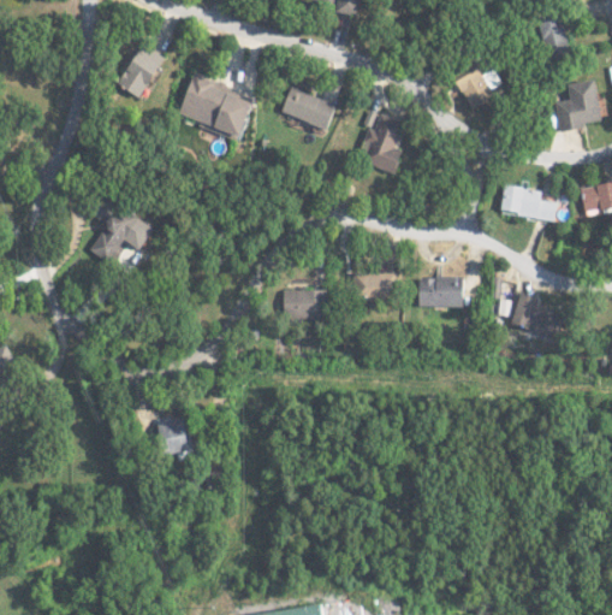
[(352,0),(306,0),(333,7),(332,10),(349,15),(352,0)]
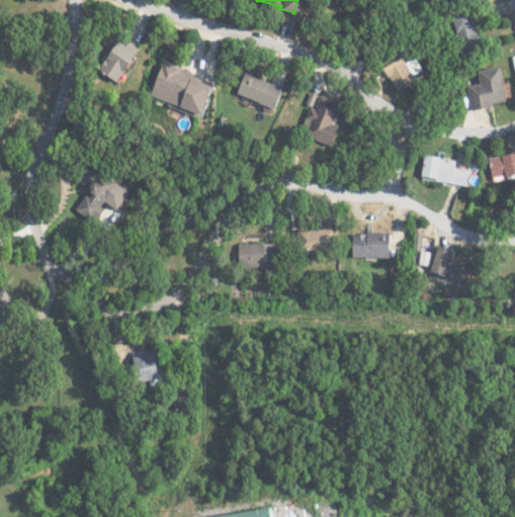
[(124,81),(138,48),(116,38),(103,73),(124,81)]
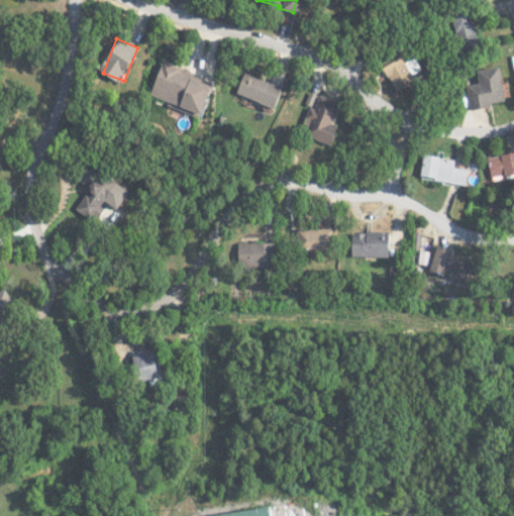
[(414,84),(402,59),(382,68),(394,93),(414,84)]
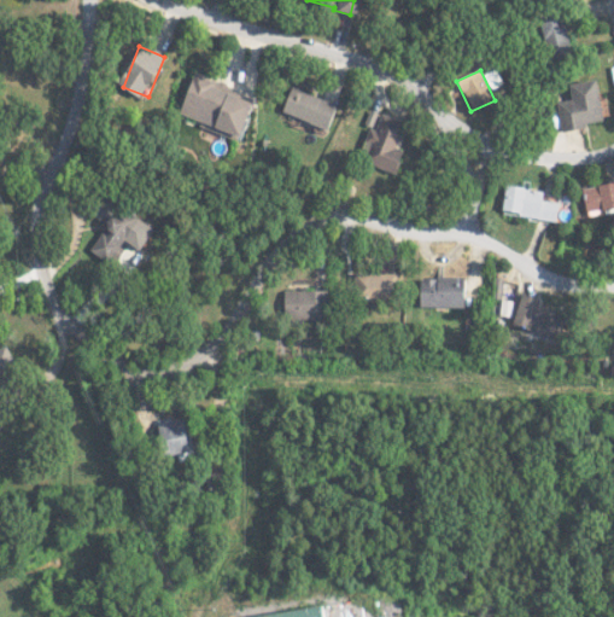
[(262,102),(193,79),(180,116),(250,140),(262,102)]
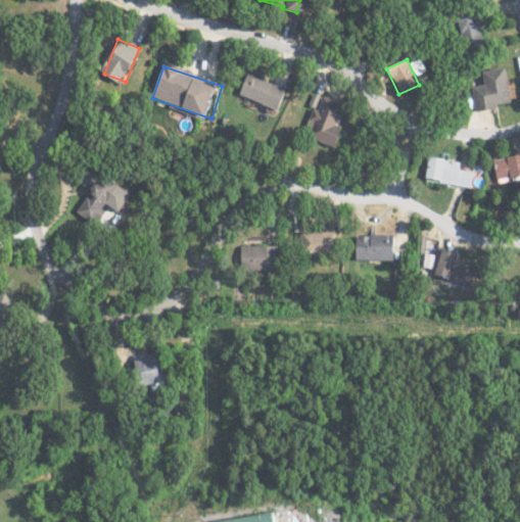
[(474,110),(515,106),(511,70),(480,74),(481,86),(471,87),(474,110)]
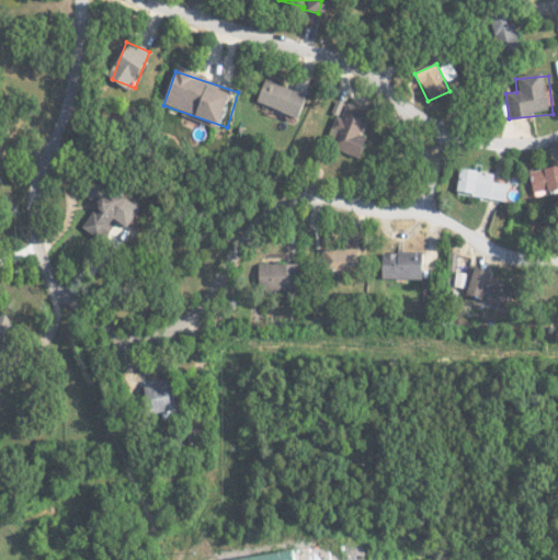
[(300,120),(309,98),(265,79),(257,102),(300,120)]
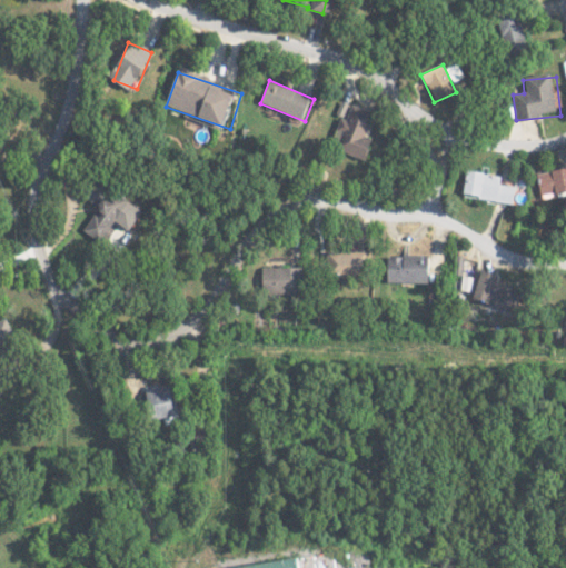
[(330,148),(368,160),(376,139),(367,137),(375,113),(350,106),(346,119),(339,118),(330,148)]
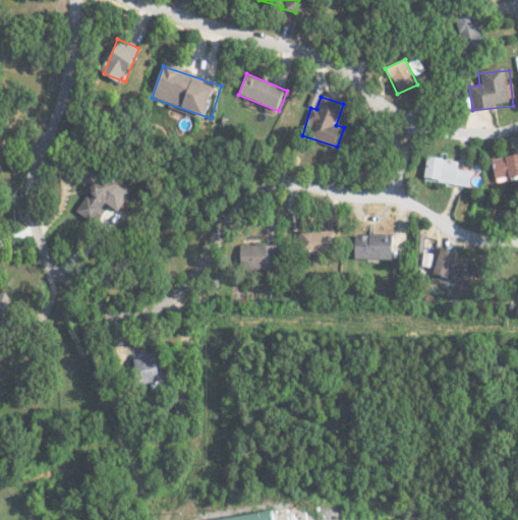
[(517,177),(517,154),(488,159),(493,178),(509,175),(509,179),(517,177)]
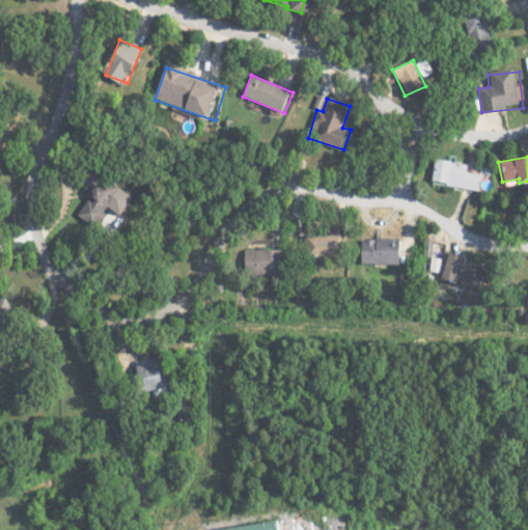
[(431,184),(477,191),(480,174),(467,172),(468,164),(435,159),(431,184)]
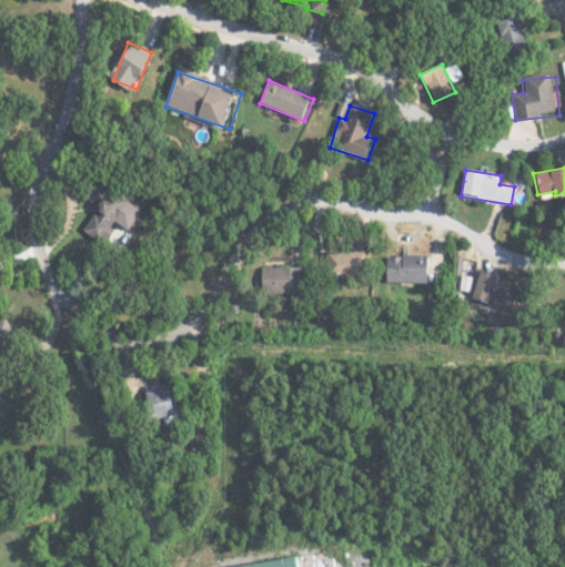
[(145,210),(110,190),(84,233),(103,244),(117,222),(133,232),(145,210)]
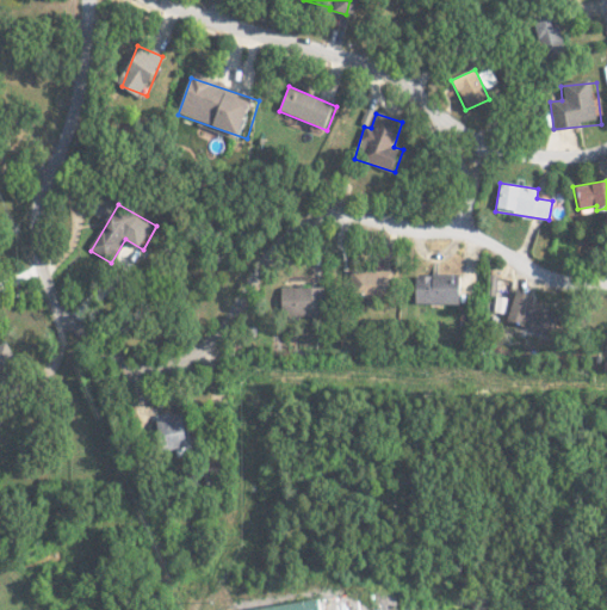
[(350,294),(392,295),(394,272),(350,271),(350,294)]
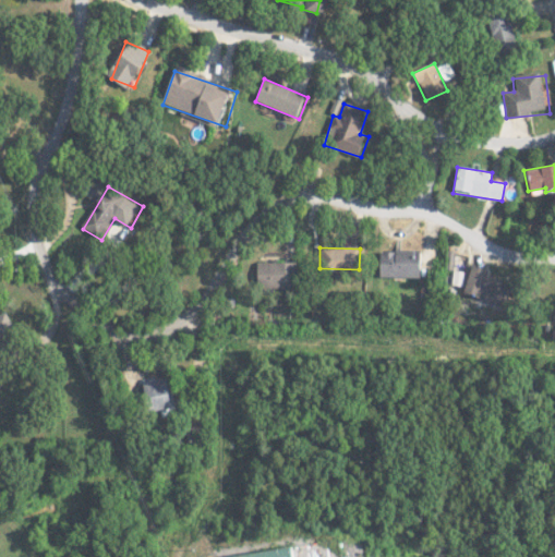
[(379,251),(378,277),(425,279),(426,259),(412,258),(412,252),(379,251)]
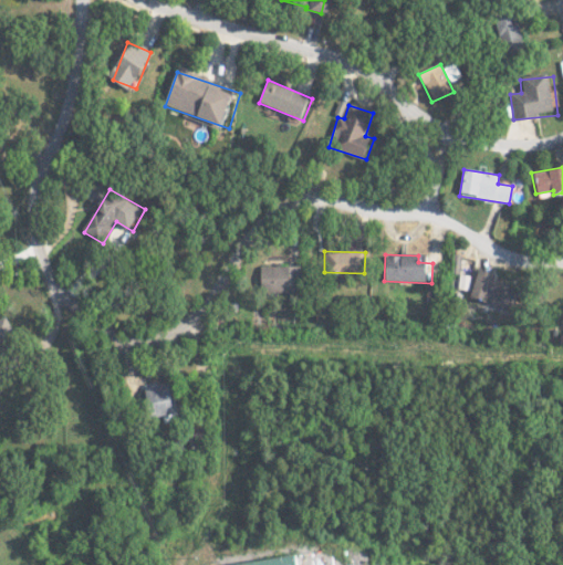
[(299,293),(299,275),(303,276),(303,267),(261,267),(261,292),(299,293)]
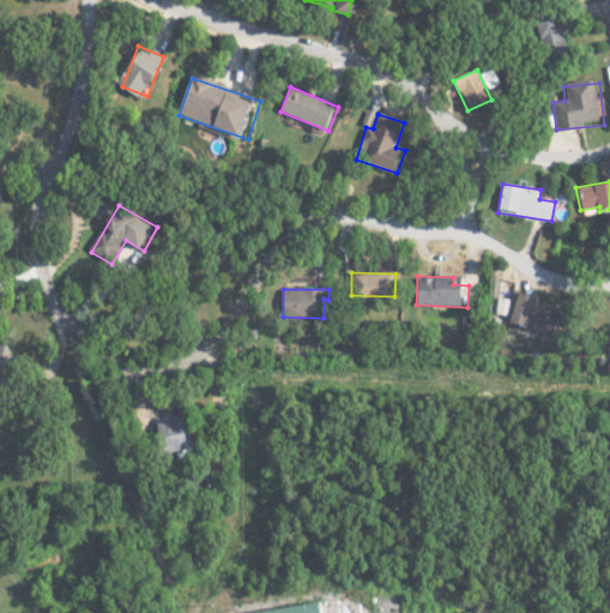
[(507,324),(541,332),(549,304),(515,294),(507,324)]
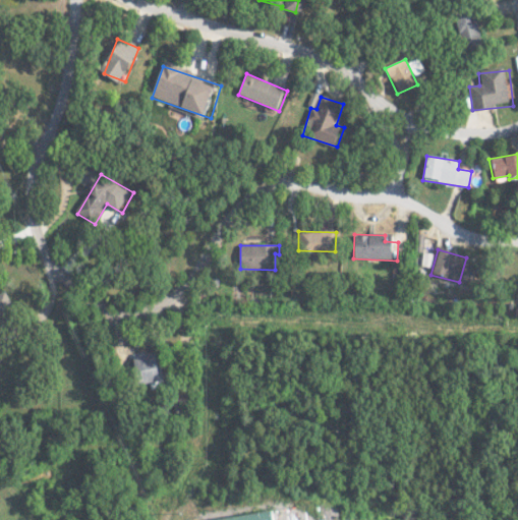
[(137,354),(136,383),(165,384),(166,355),(137,354)]
